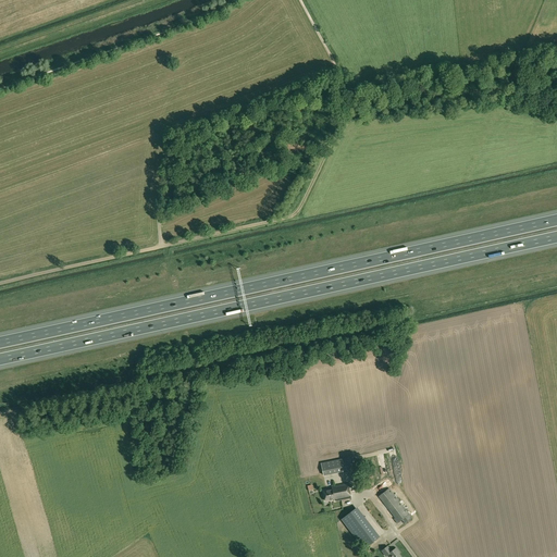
[(356,473),(353,457),(321,463),(323,475),(343,472),(343,475),(356,473)]
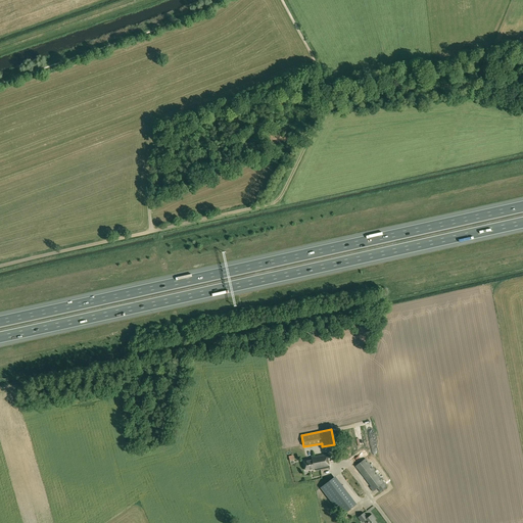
[(330,468),(327,454),(312,457),(312,460),(303,462),(305,471),(314,469),(315,471),(330,468)]
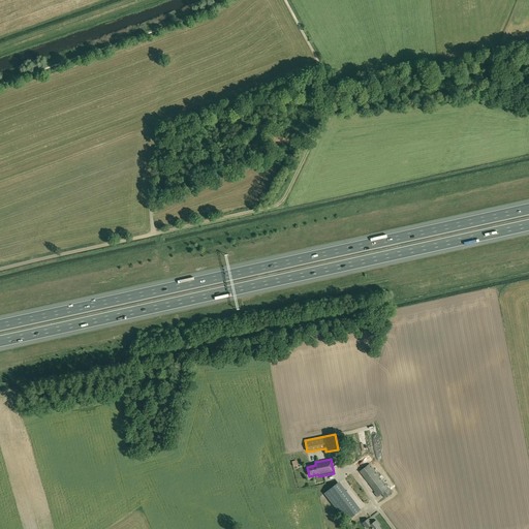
[(381,494),(384,498),(392,492),(369,464),(359,472),(377,497),(381,494)]
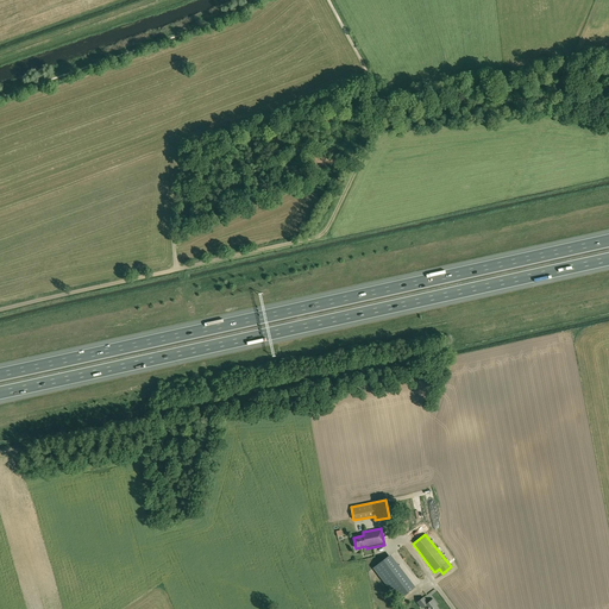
[(399,600),(413,589),(388,557),(374,567),(399,600)]
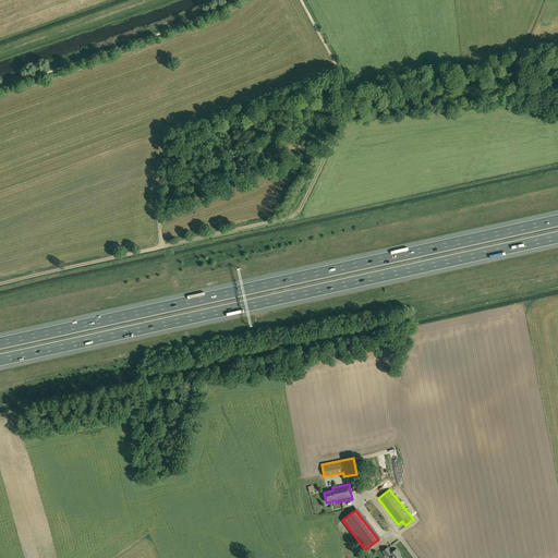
[(401,557),(398,554),(399,553),(397,549),(392,553),(388,547),(383,552),(387,557),(389,555),(391,557),(401,557)]
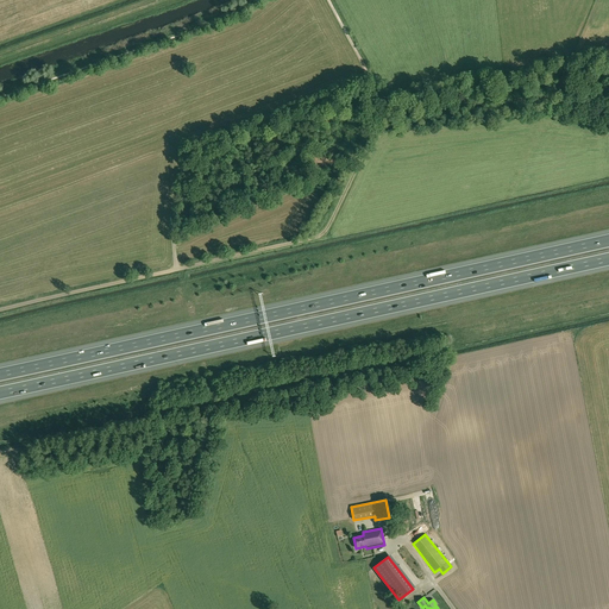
All buildings are outlined.
